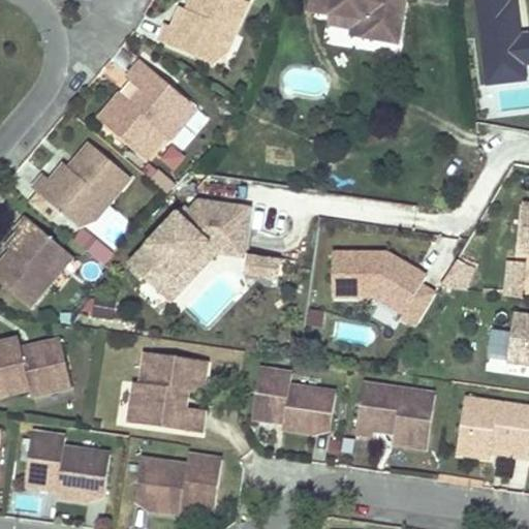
[(249,2),(244,0),(192,0),(192,1),(197,3),(193,12),(188,10),(183,7),(174,28),(166,25),(159,40),(213,64),(228,30),(236,34),(249,2)]
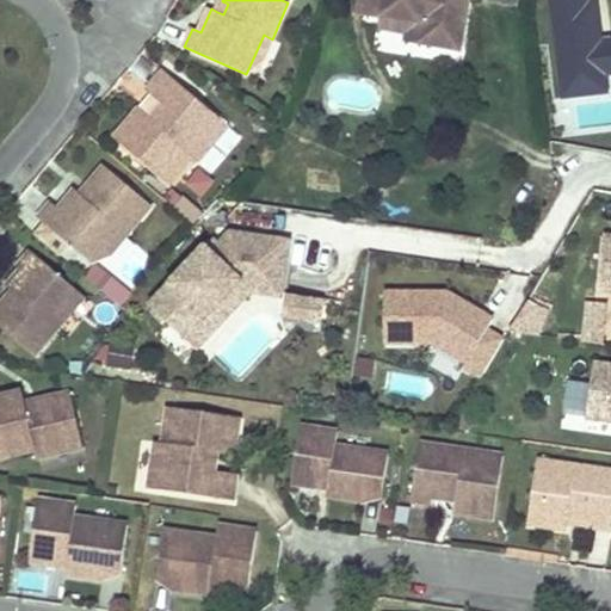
[(470,0),(364,0),(362,13),(387,18),(424,24),(420,44),(461,51),(470,0)]
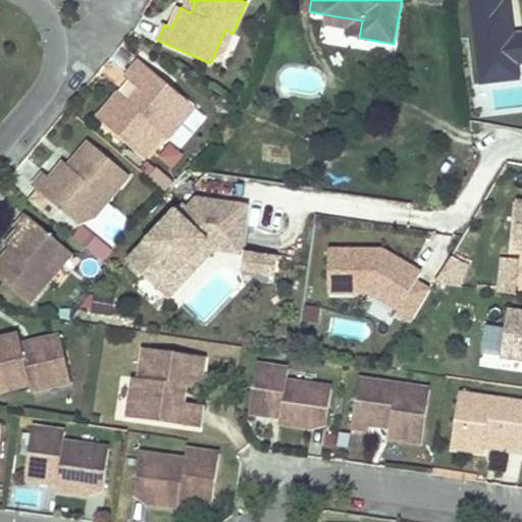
[(470,0),(480,83),(516,79),(515,65),(521,64),(521,37),(521,38),(520,34),(511,35),(507,0),(470,0)]
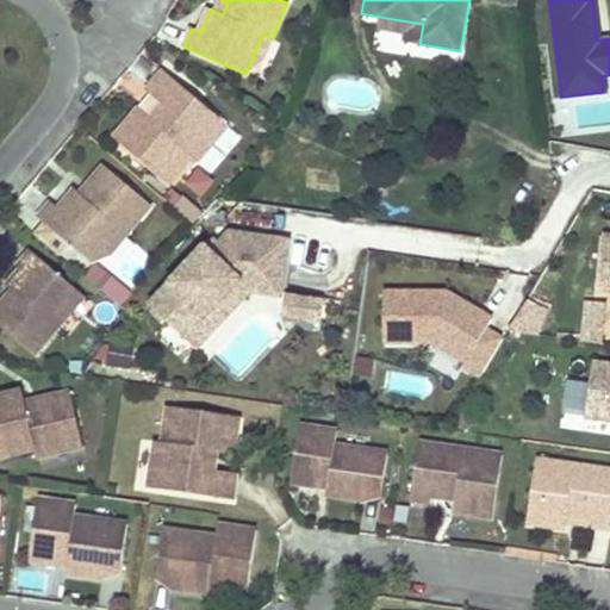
[(228,4),(222,1),(217,12),(223,14),(228,4)]
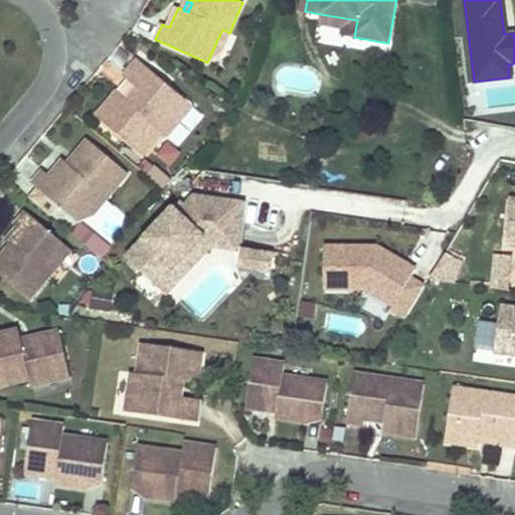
[(357,20),(326,15),(324,23),(345,27),(344,35),(354,37),(357,20)]
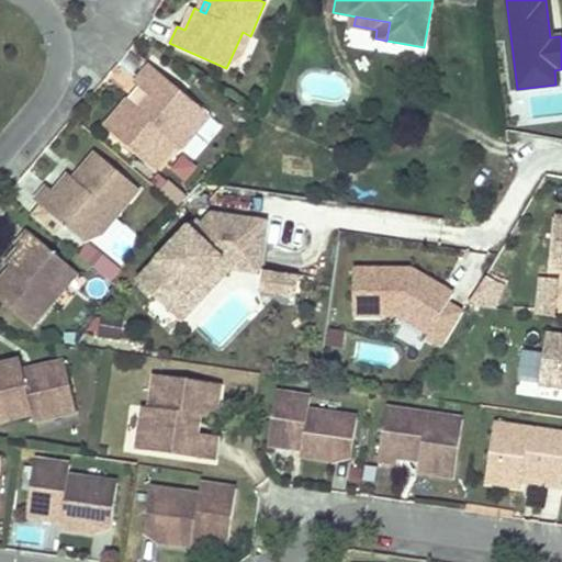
[(250,36),(243,32),(226,68),(240,56),(250,36)]
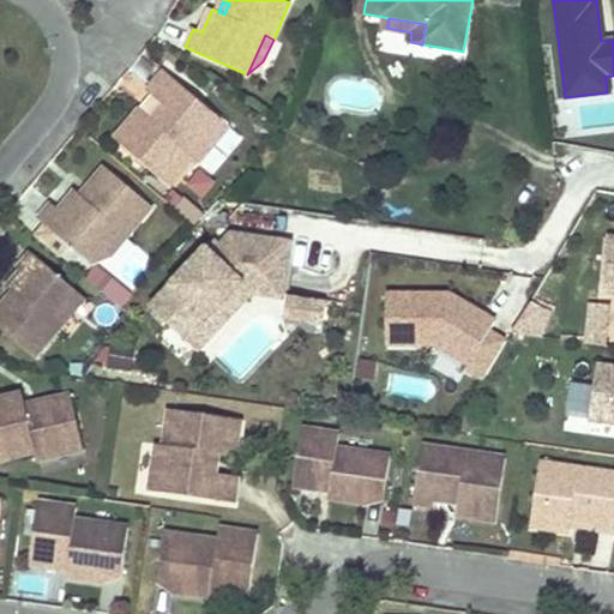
[(223,119),(166,71),(149,91),(166,106),(174,113),(163,127),(154,119),(142,108),(116,138),(172,185),(194,157),(200,162),(217,142),(210,134),(223,119)]
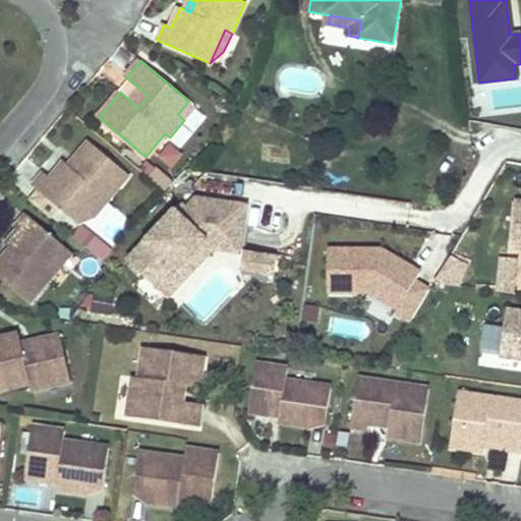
[(148,96),(140,90),(130,101),(138,108),(148,96)]
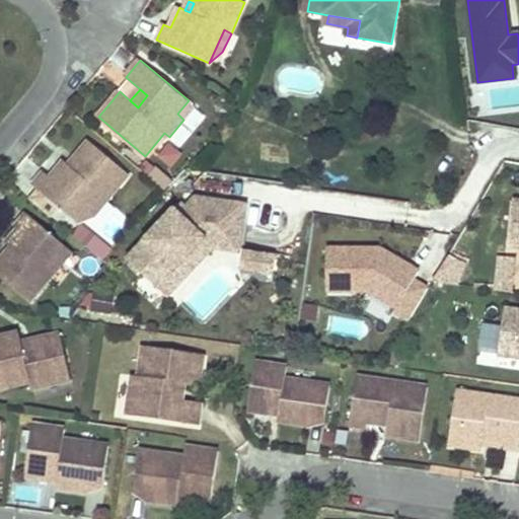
[(189,100),(177,114),(183,120),(195,106),(189,100)]
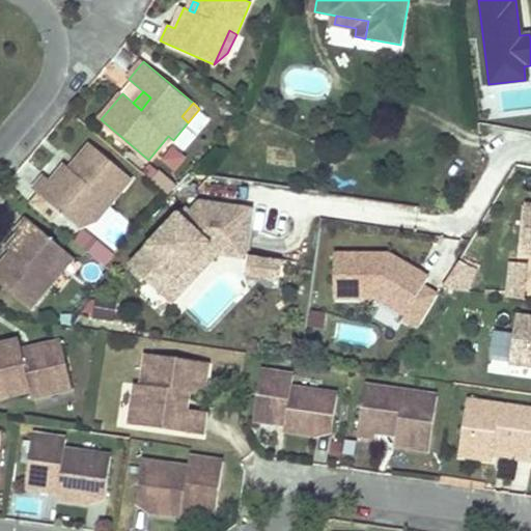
[(71,169),(65,165),(52,182),(46,176),(34,190),(79,228),(103,200),(109,205),(132,178),(92,145),(91,144),(77,161),(81,165),(75,172),(71,169)]
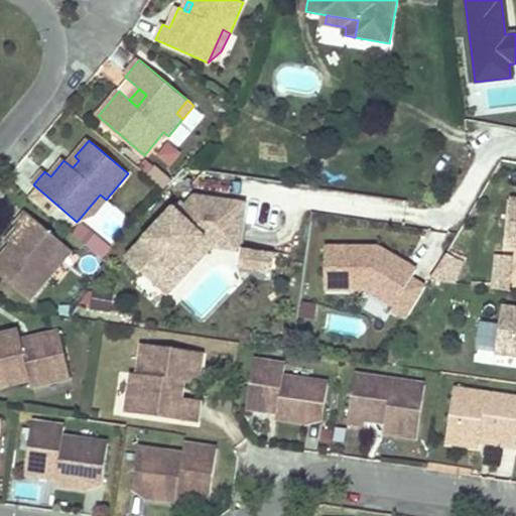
[(167,141),(156,155),(170,166),(181,151),(167,141)]
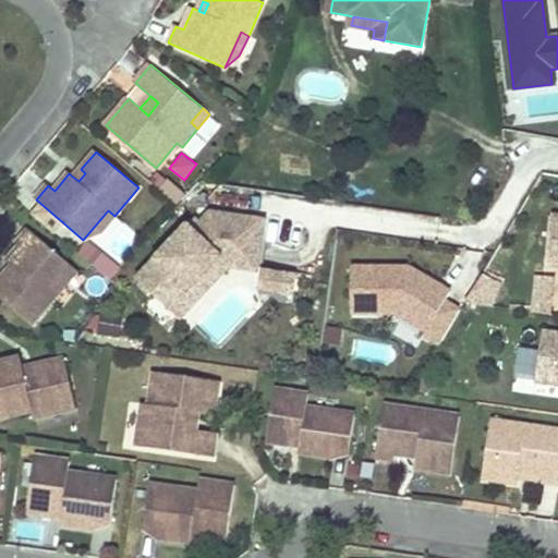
[(85,173),(81,169),(74,178),(79,181),(85,173)]
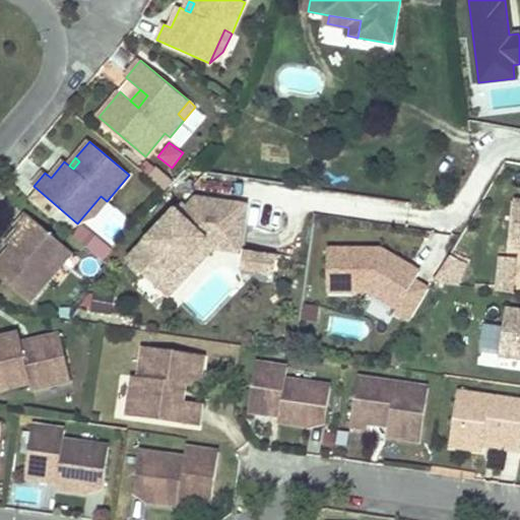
[(234,180),(209,177),(207,190),(232,194),(234,180)]
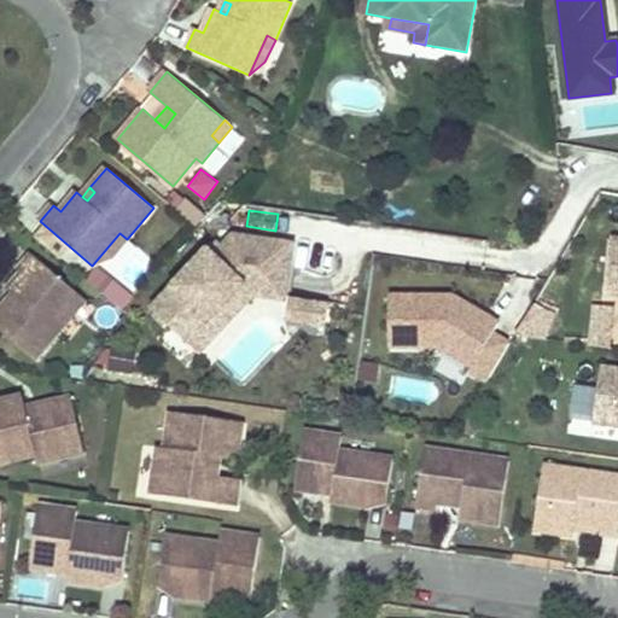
[(127,239),(120,233),(92,266),(111,257),(127,239)]
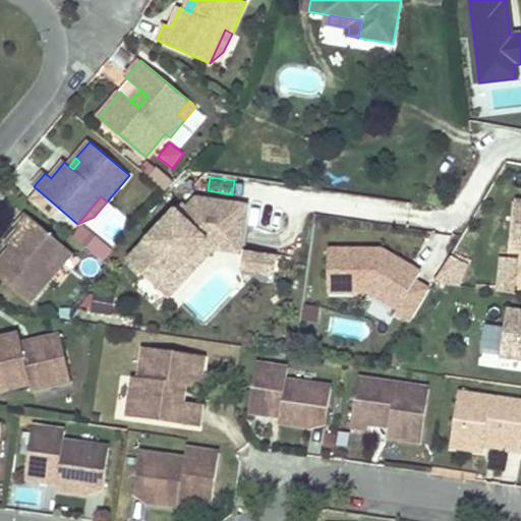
[(186,196),(124,258),(154,288),(196,245),(237,250),(243,205),(186,196)]
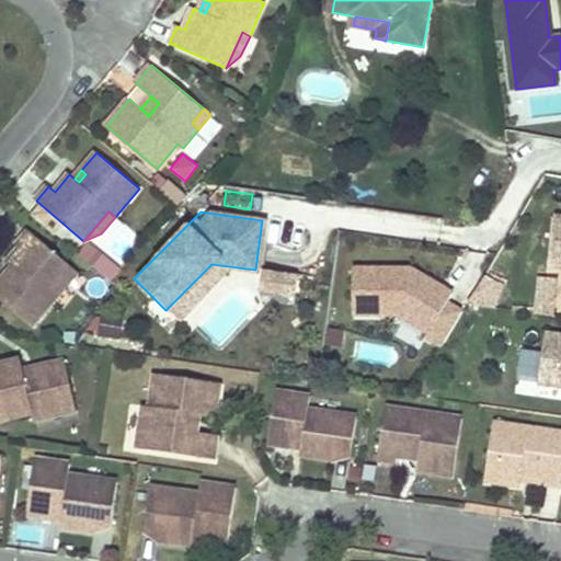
[(560,219),(554,219),(550,268),(560,268),(560,219)]
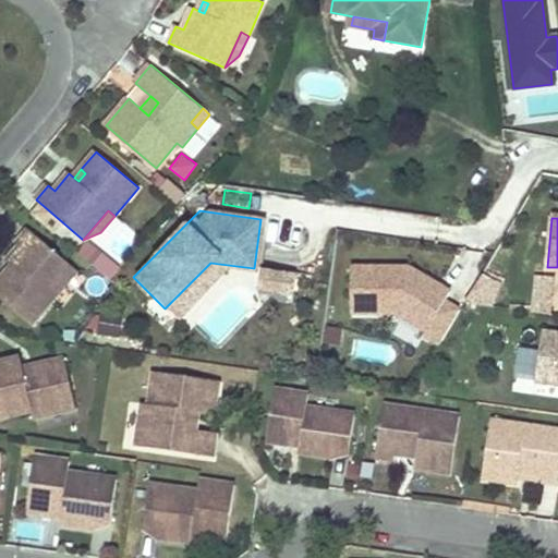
[(72,266),(28,230),(17,244),(20,246),(7,262),(12,267),(16,270),(10,278),(5,274),(0,280),(0,299),(32,326),(53,300),(48,294),(72,266)]
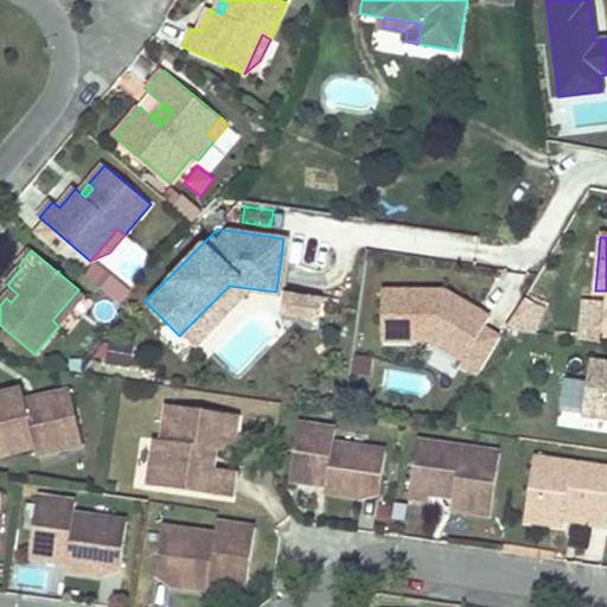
[(84,295),(78,289),(52,320),(58,326),(84,295)]
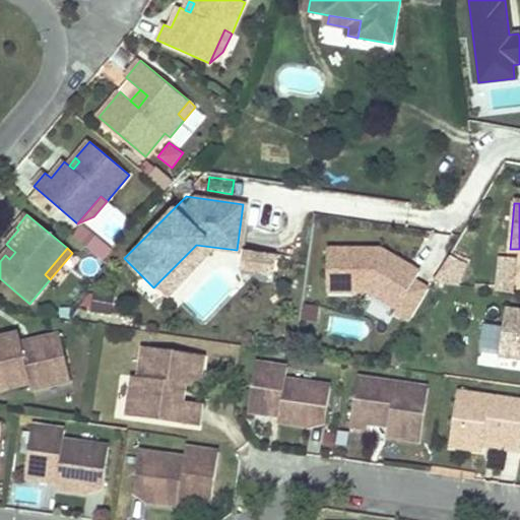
[(379,248),(325,248),(325,290),(367,290),(395,308),(393,311),(407,320),(427,287),(412,279),(417,270),(386,253),(384,256),(379,253),(379,248)]
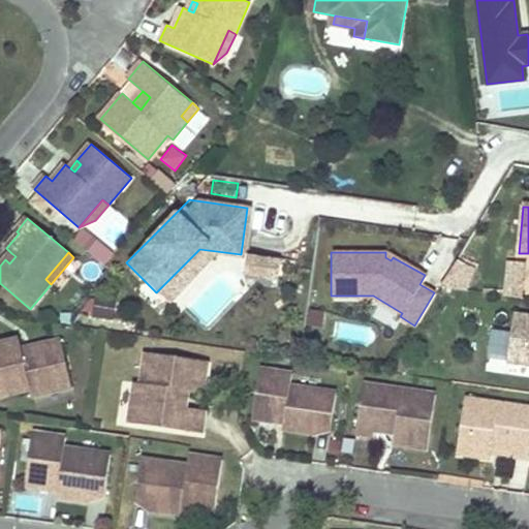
[(16,256),(11,253),(5,259),(9,263),(16,256)]
